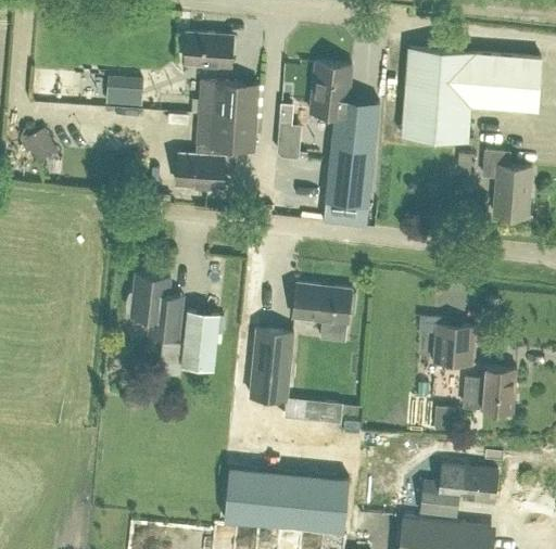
[(232,38),(187,35),(185,66),(230,69),(232,38)]
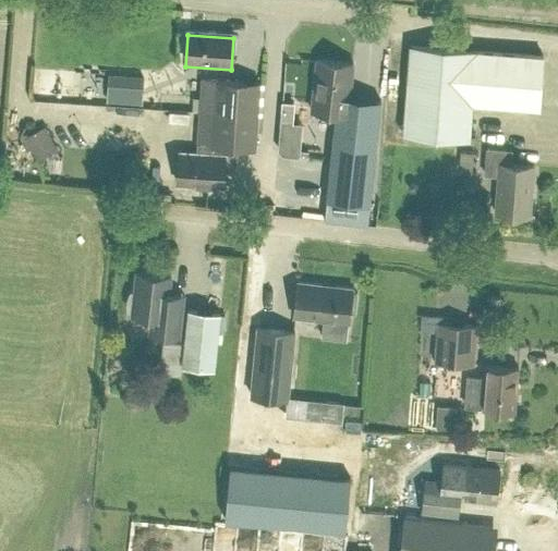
[(542,60),(475,54),(410,50),(403,138),(469,143),(472,108),(538,113),(542,60)]
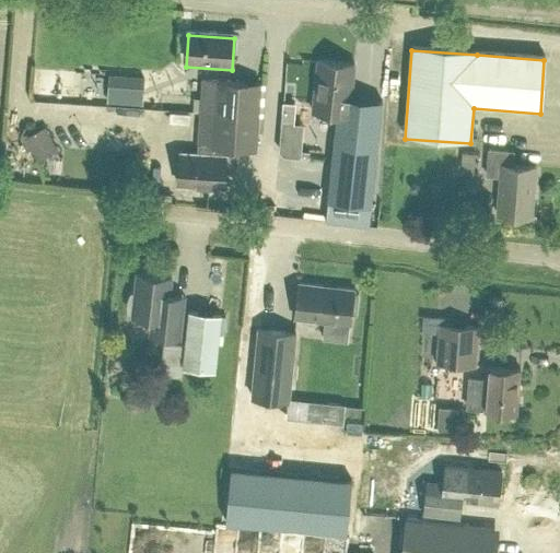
[(312,116),(336,118),(326,204),(371,209),(382,105),(350,102),(354,69),(317,65),(312,116)]
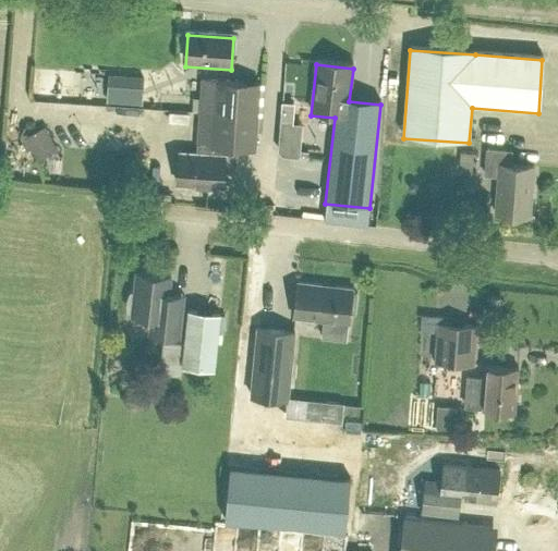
[(131,108),(131,103),(132,103),(131,83),(105,86),(107,111),(131,108)]
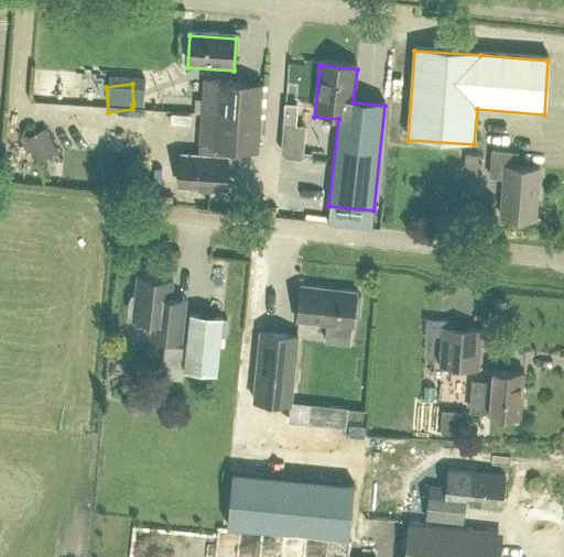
[(202,115),(260,119),(262,89),(204,85),(202,115)]
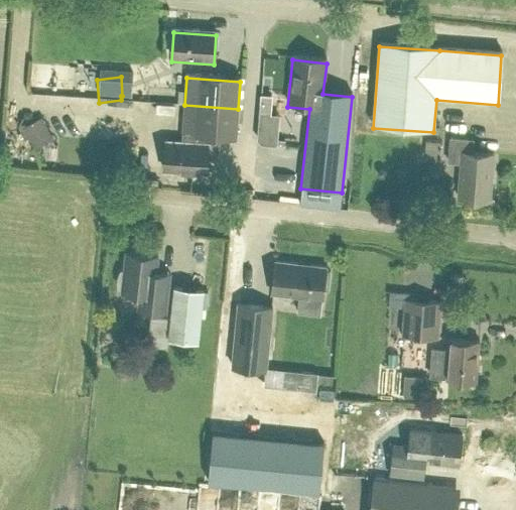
[(180,145),(165,144),(163,173),(206,176),(208,147),(209,140),(235,143),(238,109),(184,105),(180,145)]
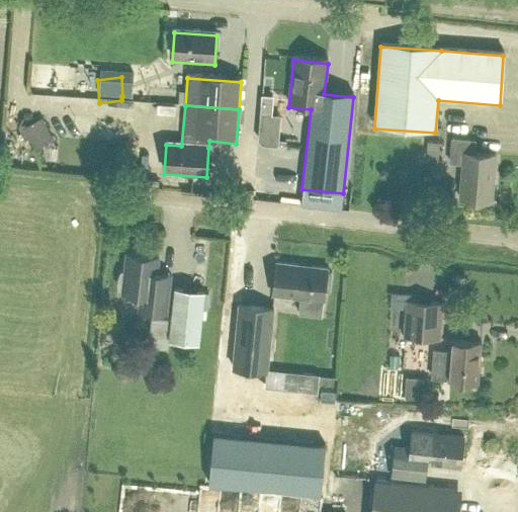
[(258,144),(262,148),(277,149),(279,120),(260,118),(258,144)]
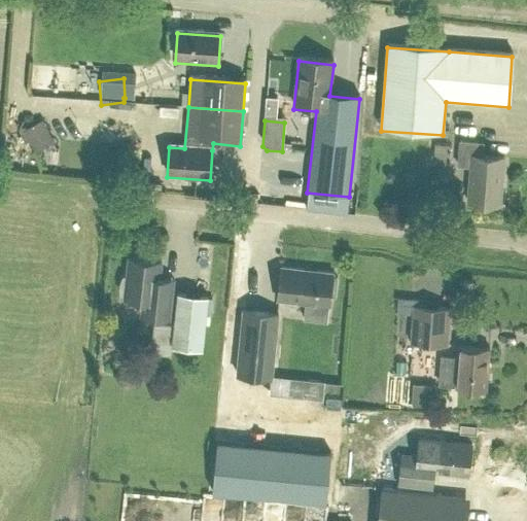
[(42,123),(24,133),(35,155),(55,145),(42,123)]
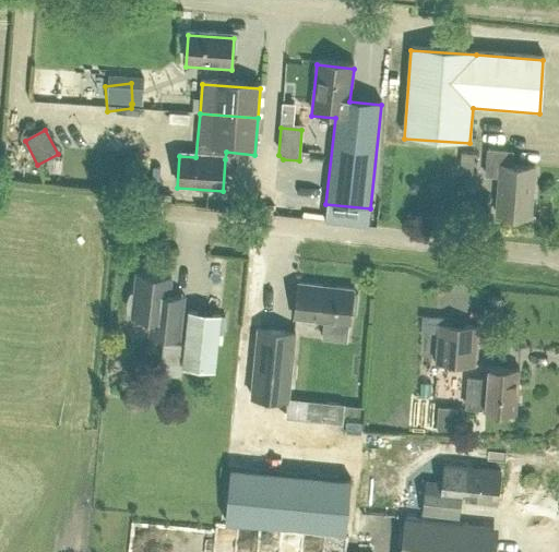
[(512,156),(487,154),(485,179),(498,180),(496,218),(531,220),(534,171),(511,169),(512,156)]
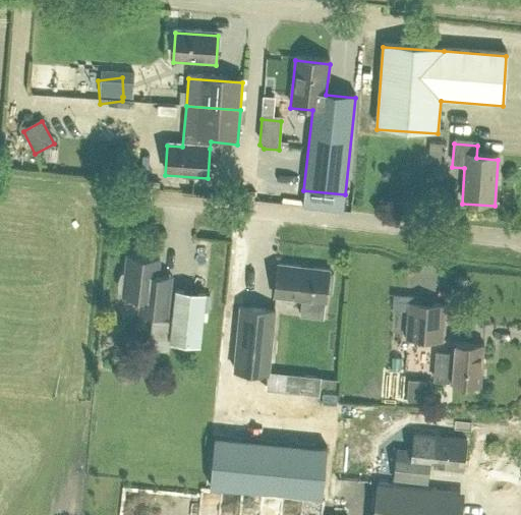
[(171,282),(157,281),(159,262),(126,259),(122,298),(140,300),(138,316),(167,319),(170,290),(171,282)]
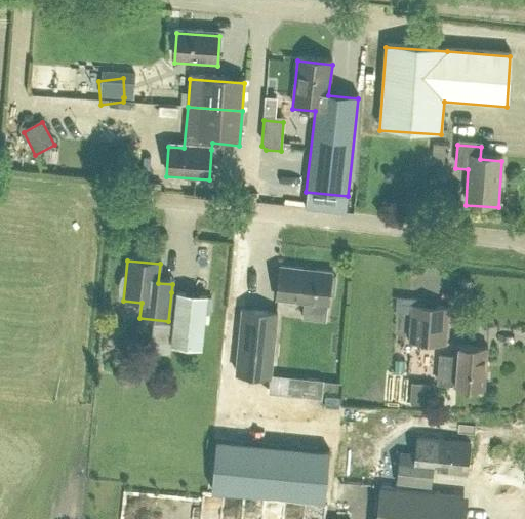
[(331,276),(280,270),(276,303),(327,309),(331,276)]
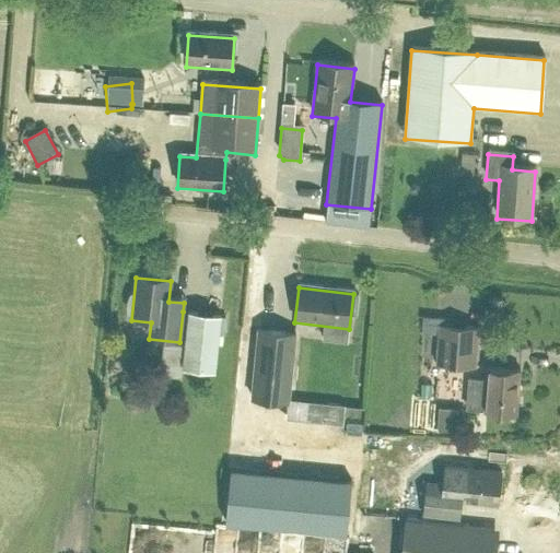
[(489,302),(488,325),(501,326),(502,303),(489,302)]
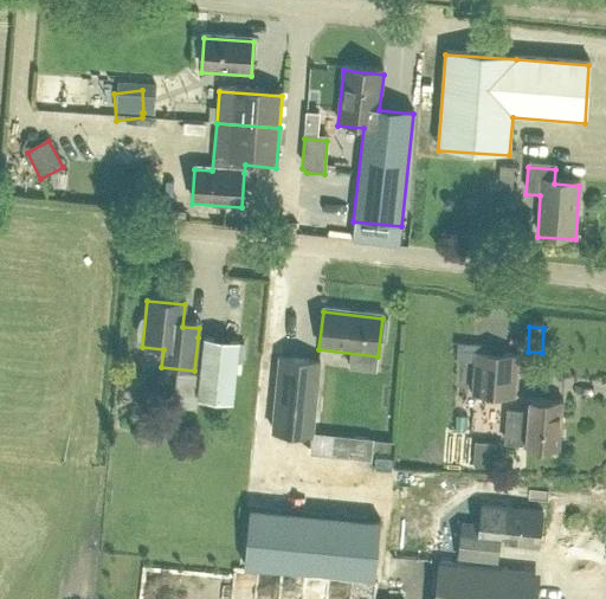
[(204,342),(198,400),(232,405),(239,346),(204,342)]
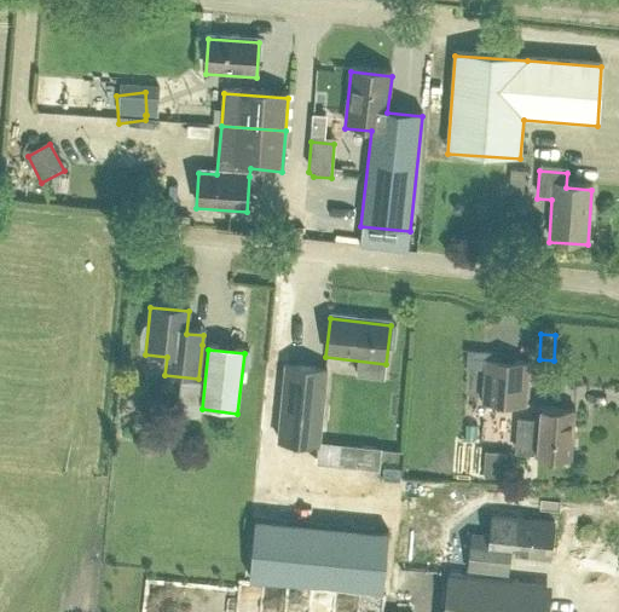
[(466,373),(484,374),(481,406),(525,410),(528,367),(496,364),(497,356),(467,353),(466,373)]
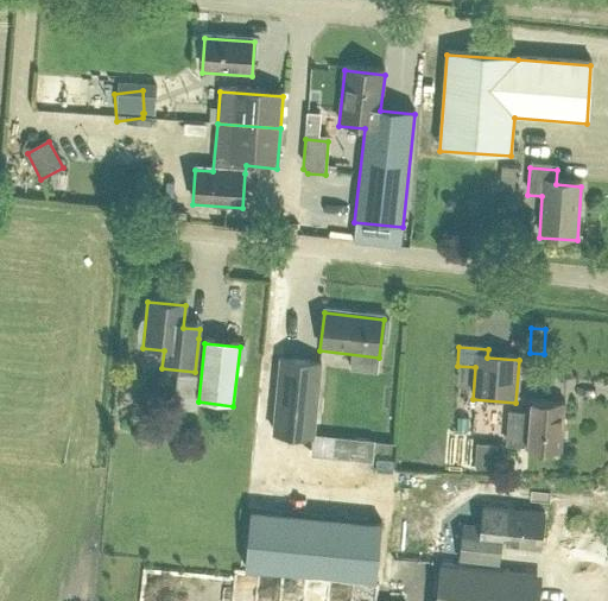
[(271,455),(272,436),(314,441),(321,366),(264,361),(254,454),(271,455)]
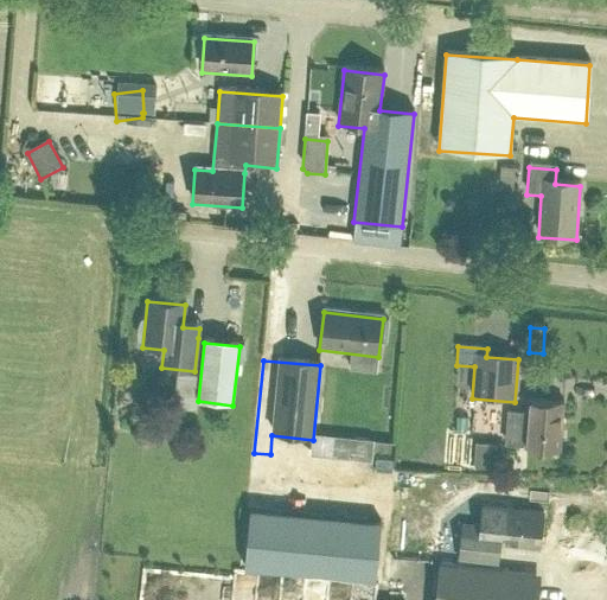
[(528,403),(526,416),(508,415),(505,447),(524,448),(524,451),(560,453),(563,406),(528,403)]
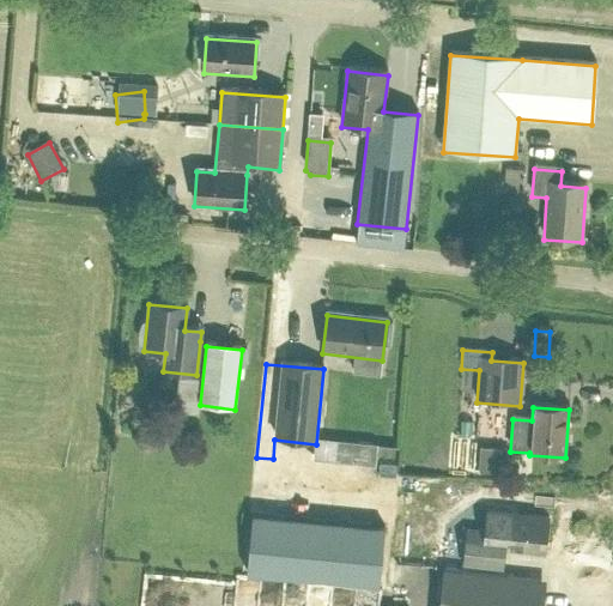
[(376,448),(338,444),(337,465),(375,468),(376,448)]
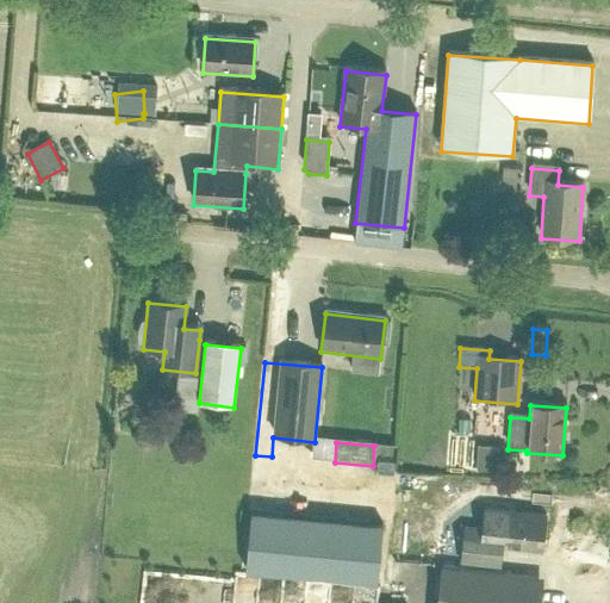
[(485,513),(483,533),(465,530),(461,565),(500,569),(502,549),(541,554),(546,518),(485,513)]
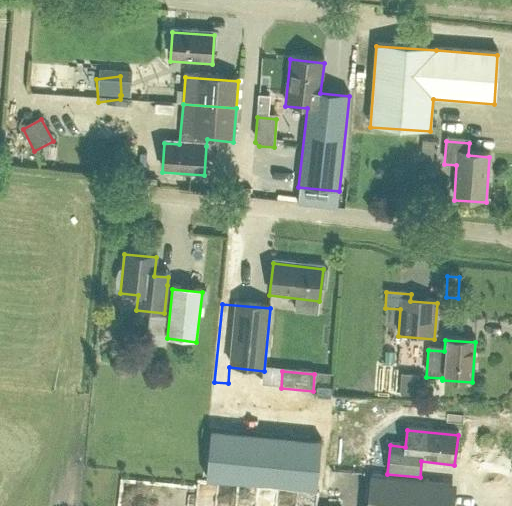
[(360,435),(359,462),(377,463),(378,435),(360,435)]
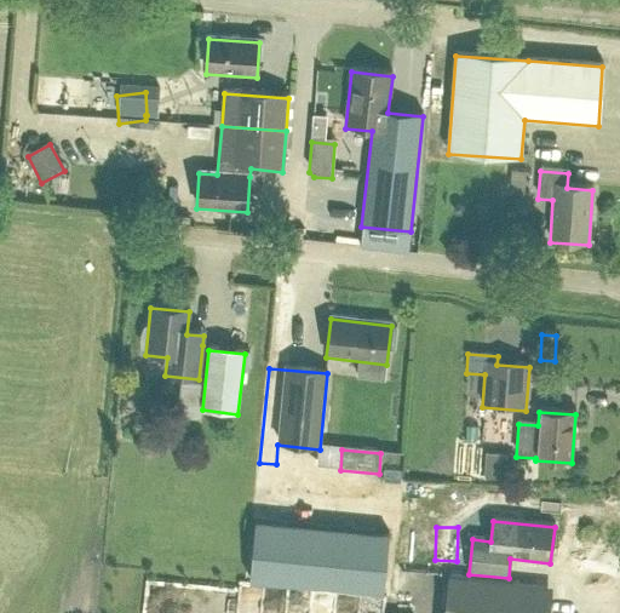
[(388,545),(256,533),(251,580),(383,594),(388,545)]
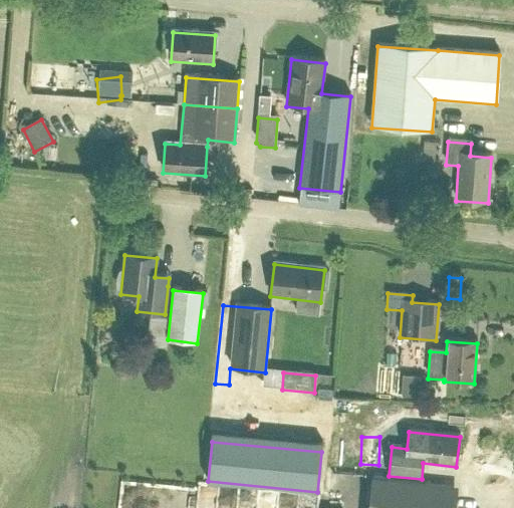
[(452,507),(454,489),(371,480),(368,507),(452,507)]
